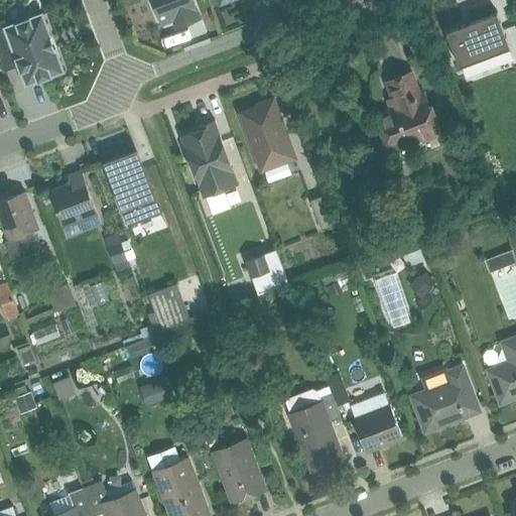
[(155,0),(177,53),(210,40),(192,0),(155,0)]
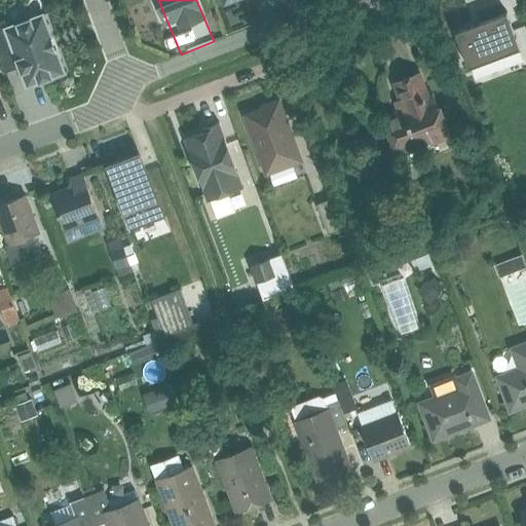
[(468,81),(522,65),(506,12),(453,28),(468,81)]
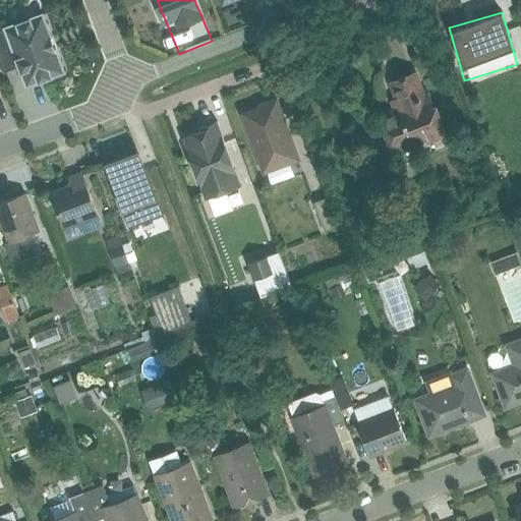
[(25,89),(65,73),(43,14),(3,30),(25,89)]
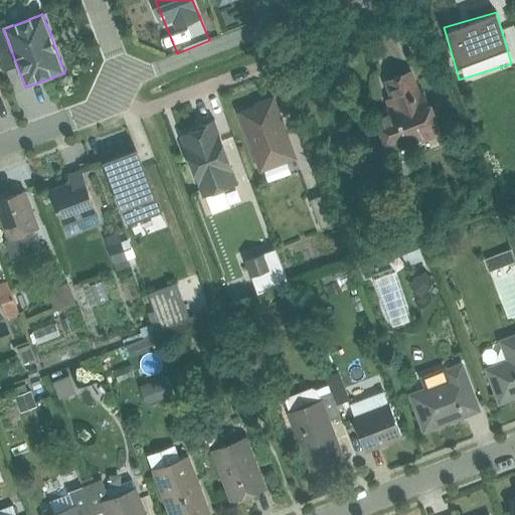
[(390,135),(425,122),(407,73),(373,86),(390,135)]
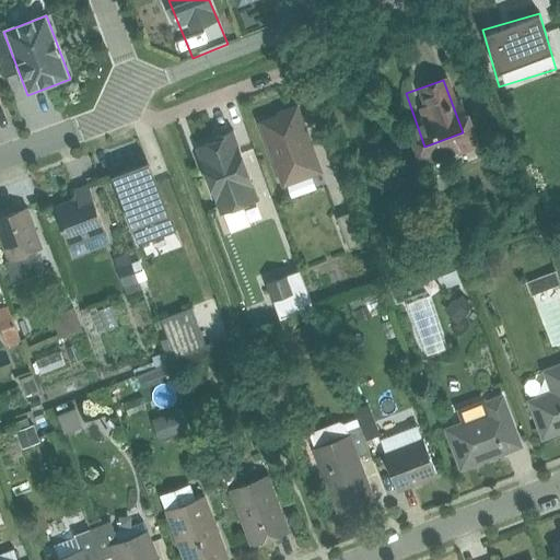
[(282,187),(319,173),(295,106),(258,120),(282,187)]
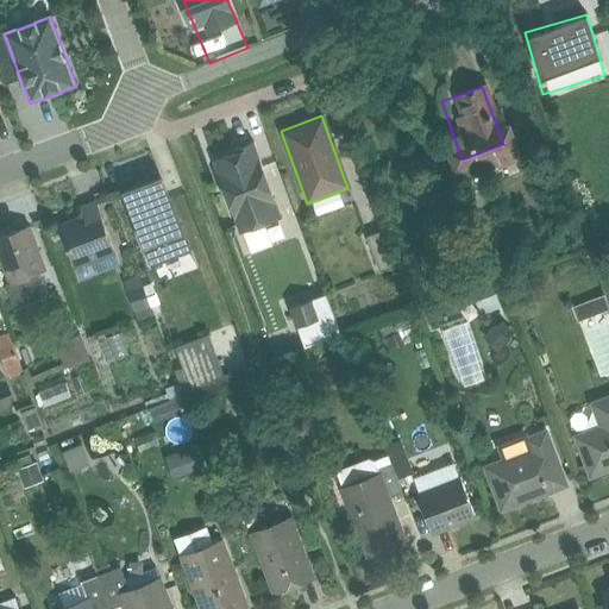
[(240,234),(283,219),(253,138),(212,154),(240,234)]
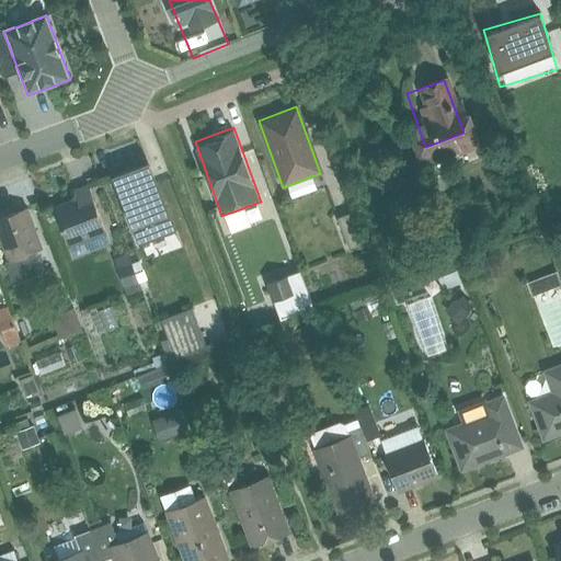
[(136,243),(172,230),(148,162),(112,174),(136,243)]
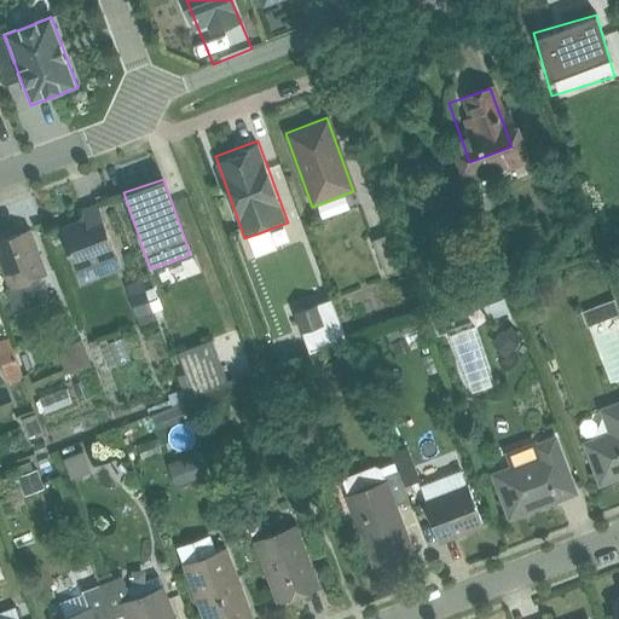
[(77,285),(120,271),(98,206),(56,220),(77,285)]
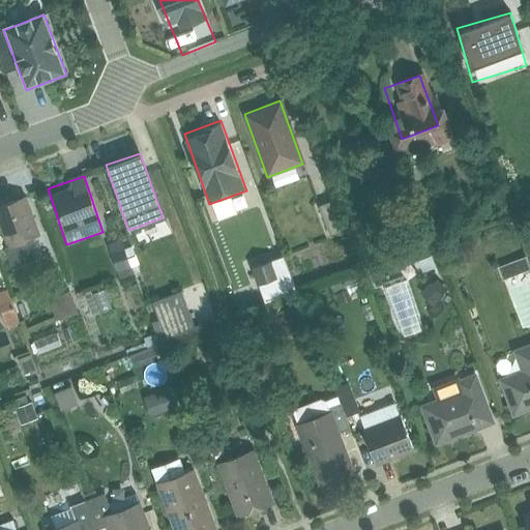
[(0,230),(12,262),(45,249),(25,198),(0,207),(0,230)]
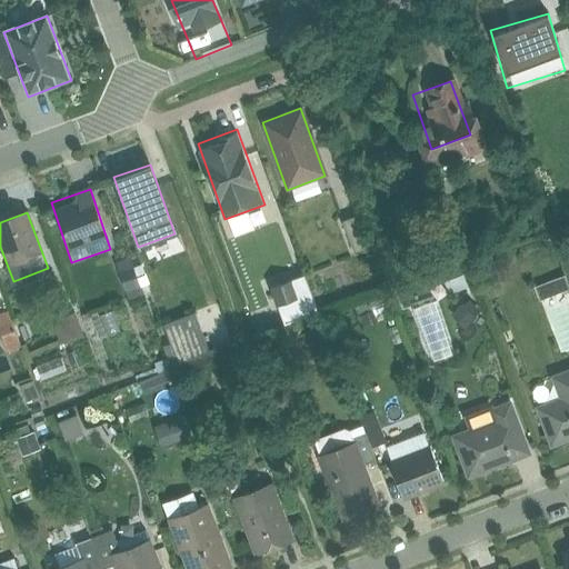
[(355,218),(341,220),(349,255),(362,252),(355,218)]
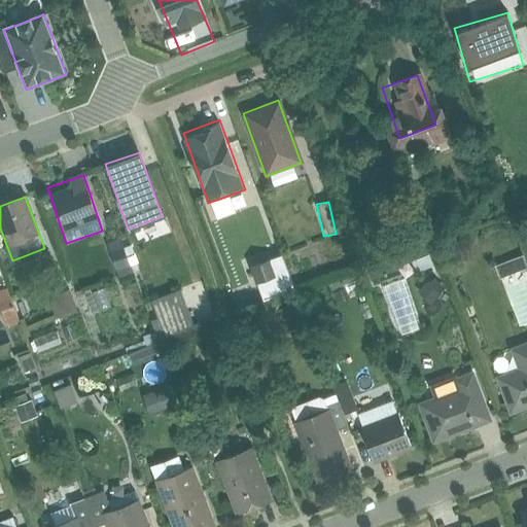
[(280,253),(249,264),(264,305),(294,294),(280,253)]
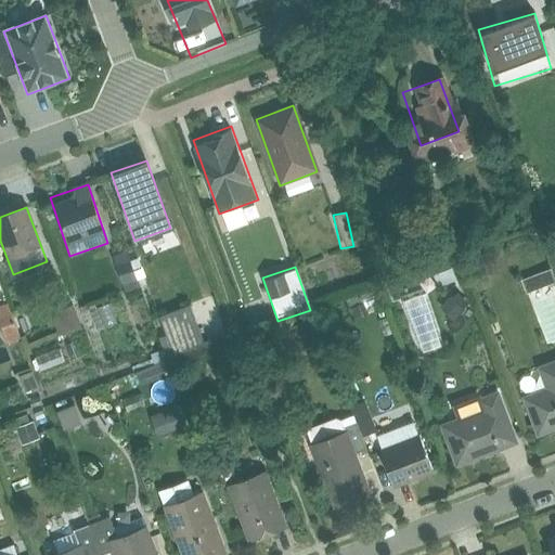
[(524,292),(552,282),(546,268),(518,278),(524,292)]
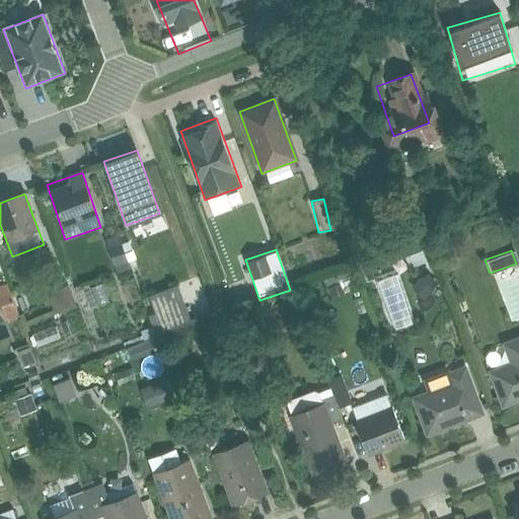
[(397,273),(373,280),(388,332),(413,325),(397,273)]
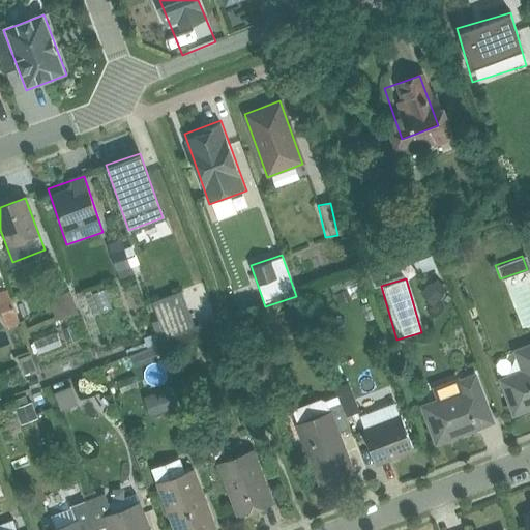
[(8,290),(0,291),(0,317),(3,330),(18,327),(8,290)]
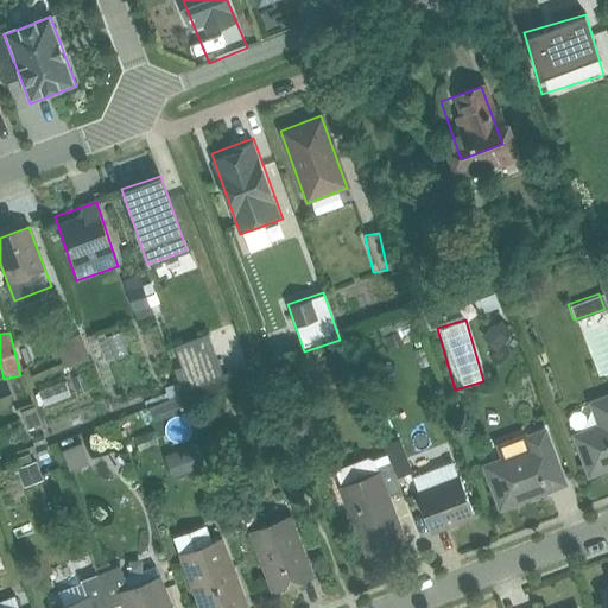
[(55,350),(67,367),(86,353),(74,336),(55,350)]
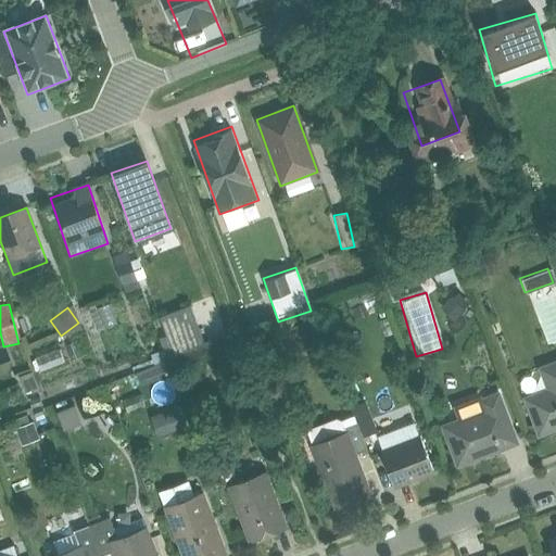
[(38,370),(64,362),(59,345),(33,354),(38,370)]
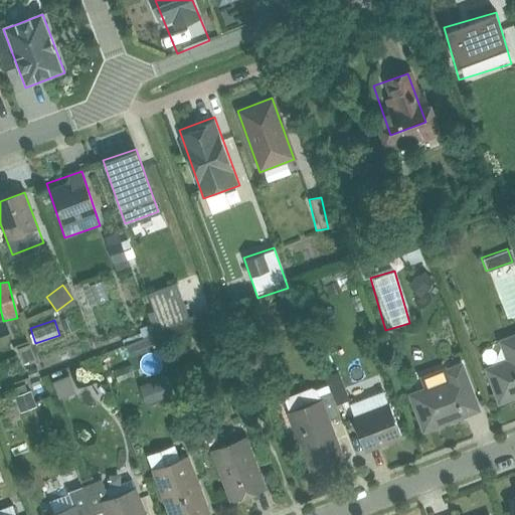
[(497,407),(514,399),(514,335),(498,342),(505,360),(482,370),(497,407)]
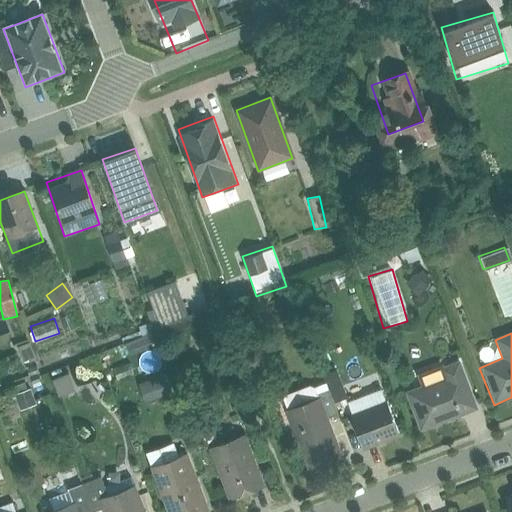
[(21,360),(32,356),(24,338),(13,342),(21,360)]
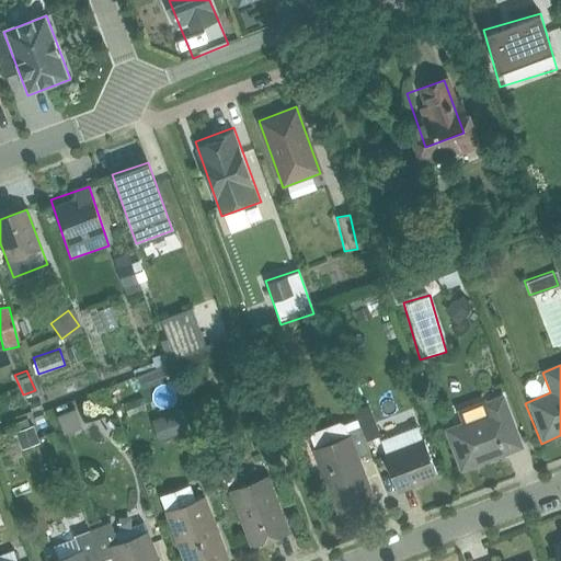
[(460,472),(524,447),(504,396),(481,404),(484,413),(443,430),(460,472)]
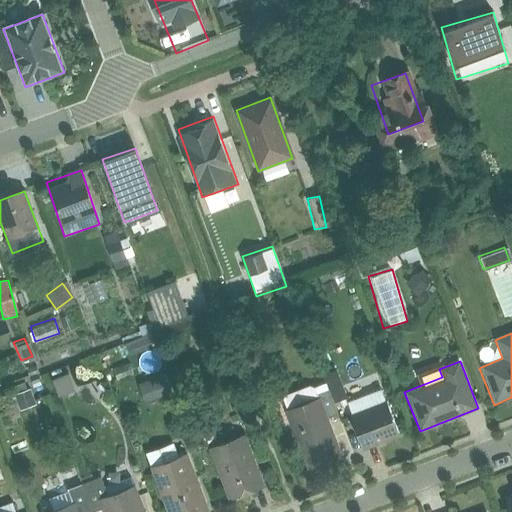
[(51,378),(59,397),(77,388),(69,370),(51,378)]
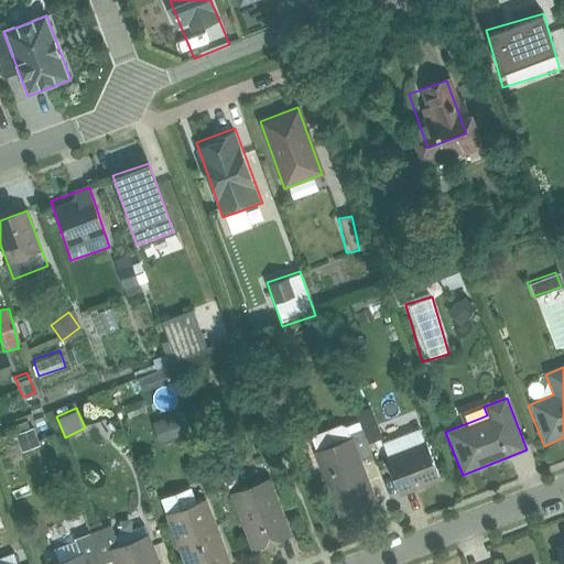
[(151,421),(161,441),(185,430),(175,410),(151,421)]
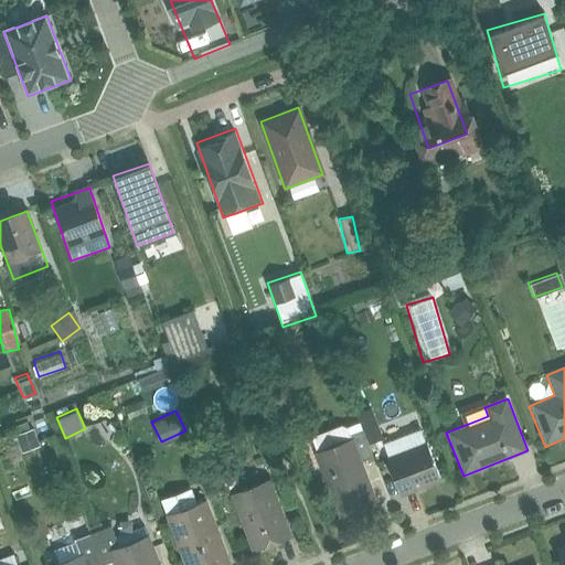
[(28,427),(14,437),(24,450),(38,440),(28,427)]
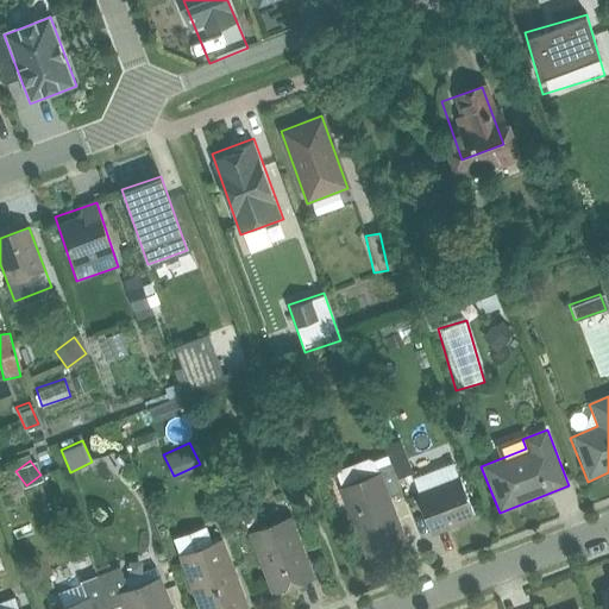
[(434,539),(476,523),(453,463),(412,477),(434,539)]
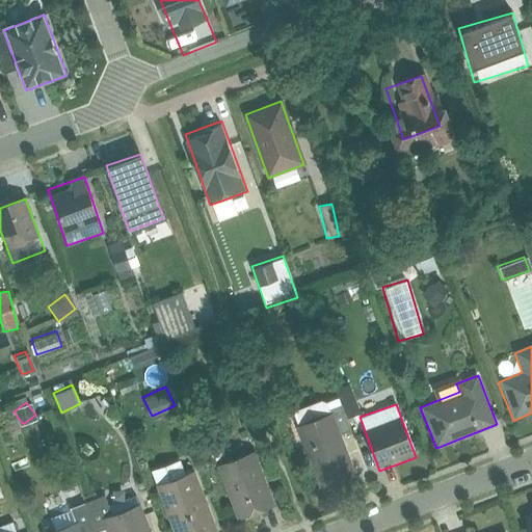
[(320,489),(356,476),(335,415),(297,428),(320,489)]
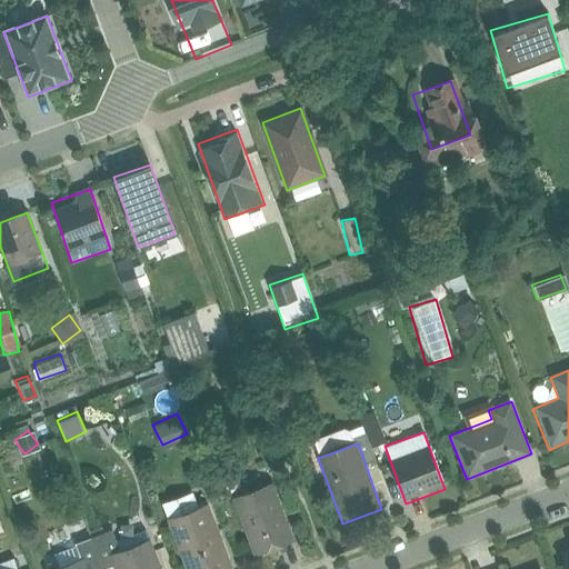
[(256,561),(297,545),(272,483),(231,500),(256,561)]
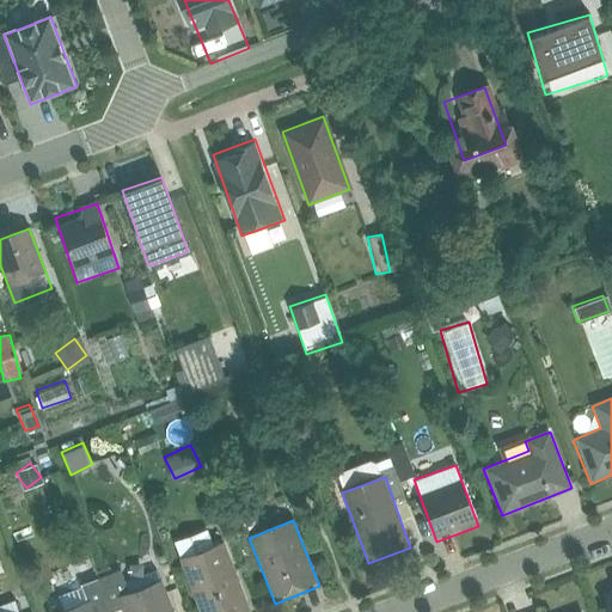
[(201,611),(245,611),(251,610),(225,542),(181,560),(201,611)]
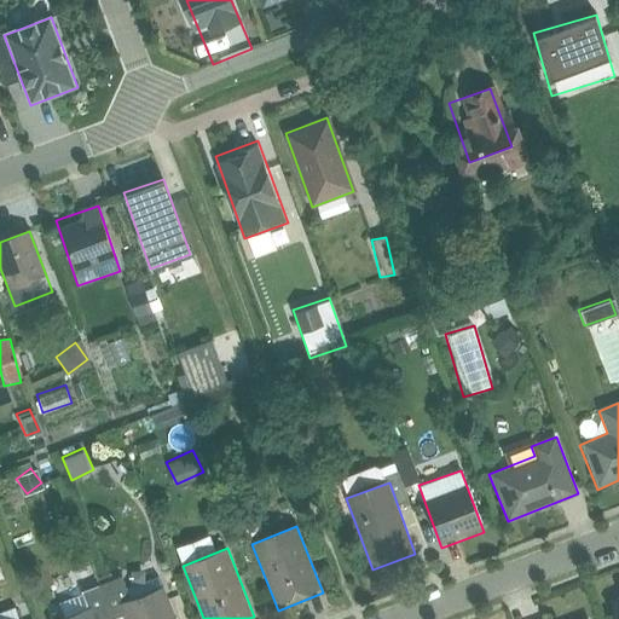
[(126,618),(174,618),(163,589),(121,603),(126,618)]
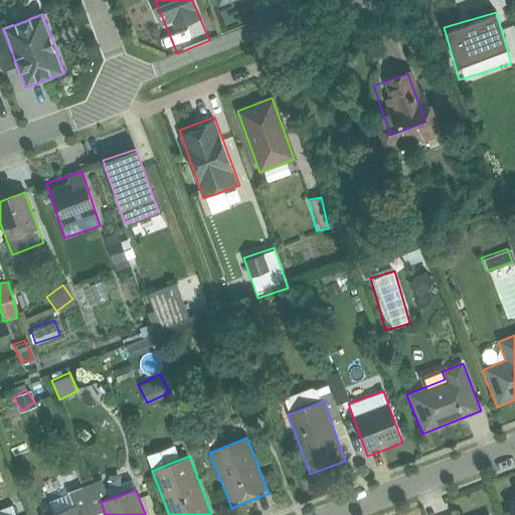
[(40,510),(69,503),(66,494),(38,501),(40,510)]
